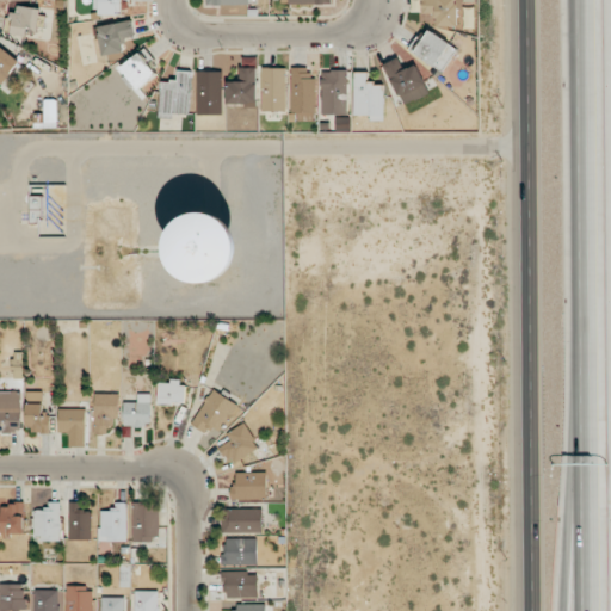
[(458,0),(421,0),(421,13),(437,13),(437,25),(460,26),(458,0)]
